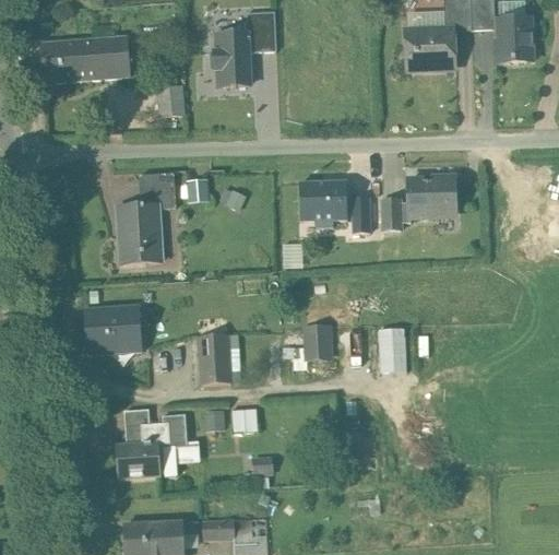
[(443,0),(444,28),(452,28),(452,30),(472,30),(470,0),(443,0)]
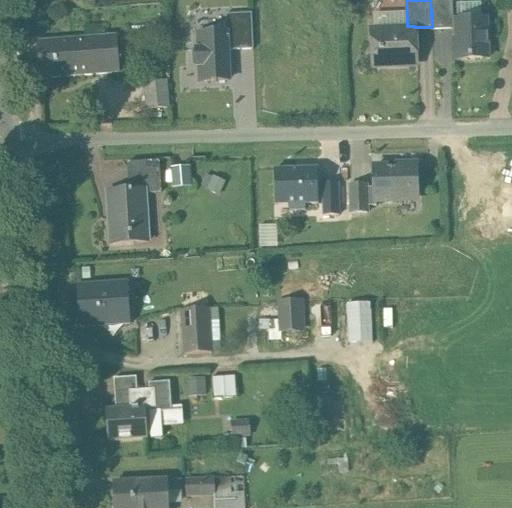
[(430,0),(432,27),(453,26),(452,0),(430,0)]
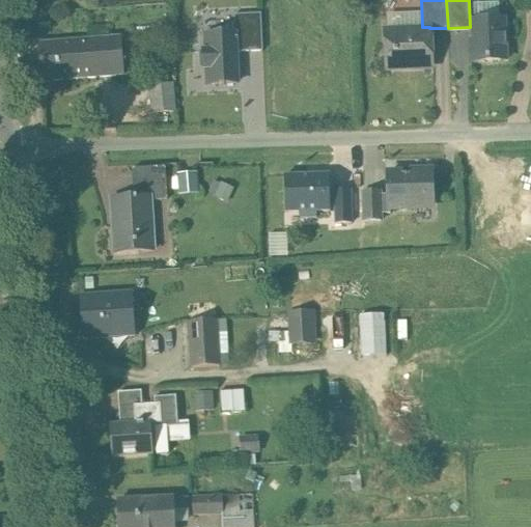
[(260,10),(233,11),(234,30),(236,30),(236,49),(262,48),(260,10)]
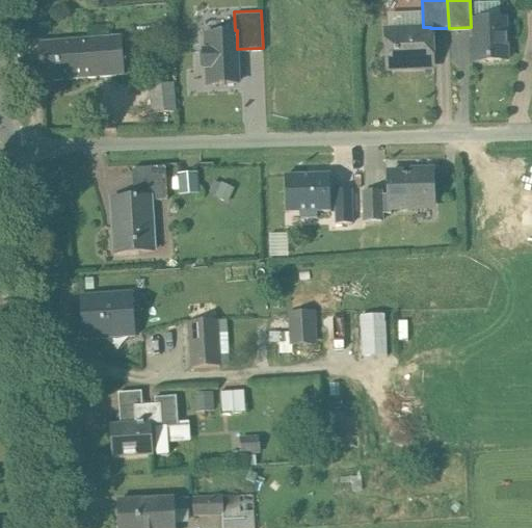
[(505,16),(475,18),(476,44),(471,44),(471,55),(486,55),(486,57),(507,56),(505,16)]
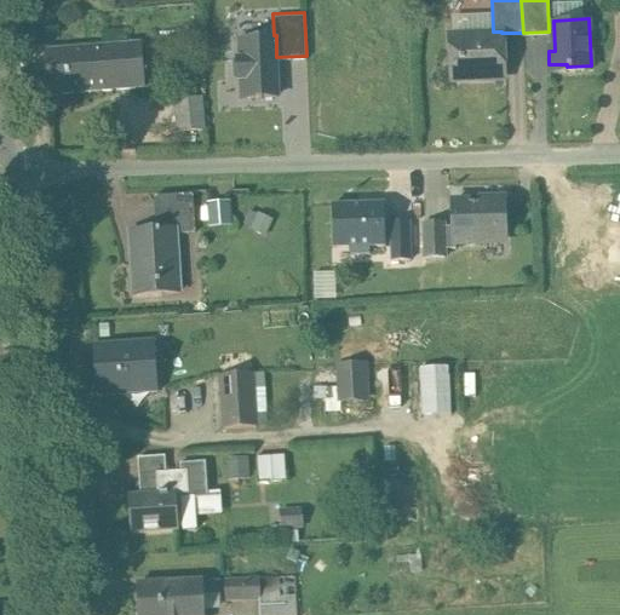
[(493,32),(451,34),(452,50),(459,57),(460,75),(504,74),(501,33),(501,32),(493,32)]
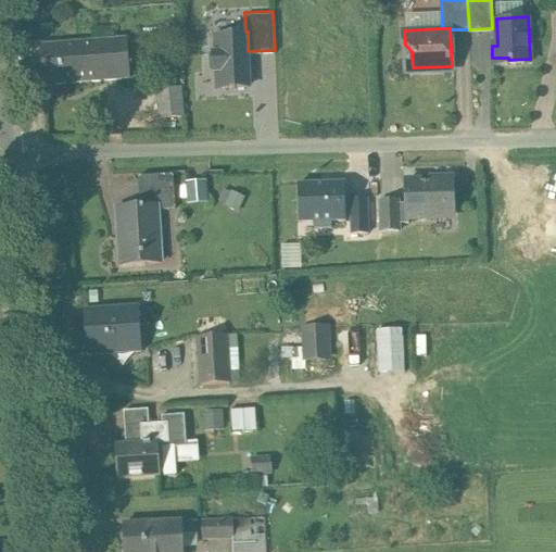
[(232,32),(214,32),(215,49),(209,50),(210,69),(216,69),(216,86),(235,85),(235,84),(250,83),(248,51),(248,32),(245,32),(232,33),(232,32)]
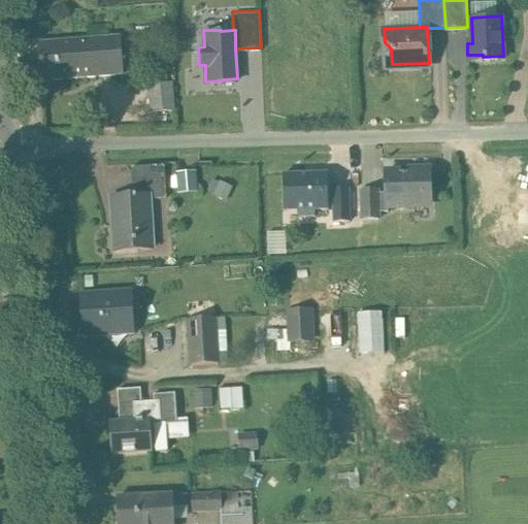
[(121,35),(90,37),(93,73),(123,71),(121,35)]
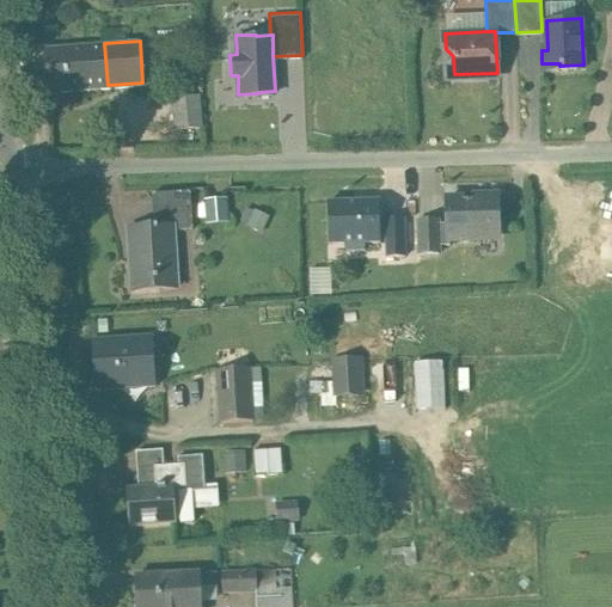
[(104,43),(46,47),(49,90),(108,85),(104,43)]
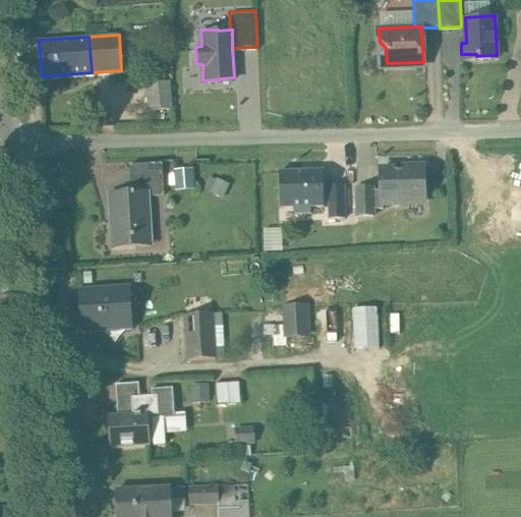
[(169,78),(148,80),(150,107),(171,105),(169,78)]
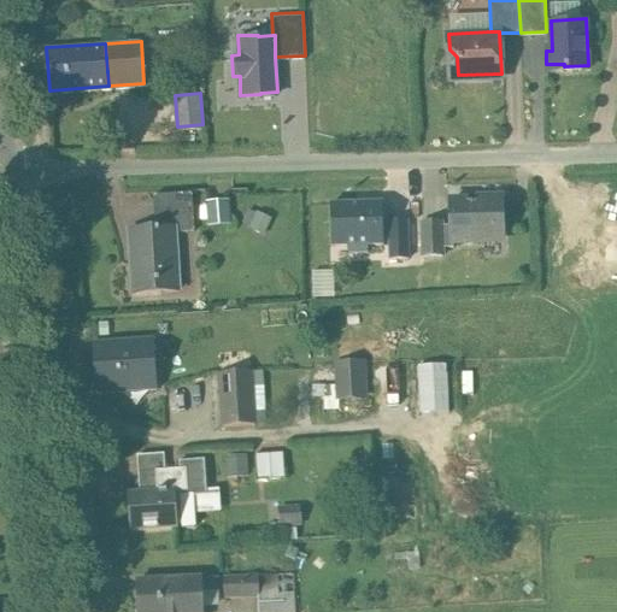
[(192,189),(153,192),(156,225),(175,224),(175,229),(195,228),(192,189)]
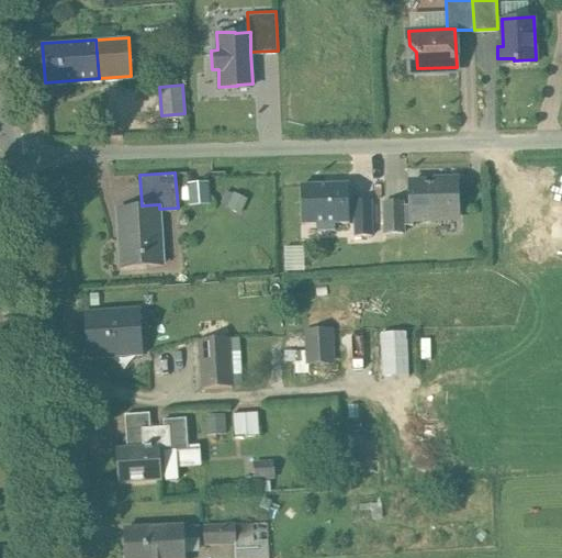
[(457,176),(433,177),(434,182),(426,182),(426,179),(411,179),(411,202),(411,218),(413,218),(453,218),(453,199),(458,199),(457,176)]
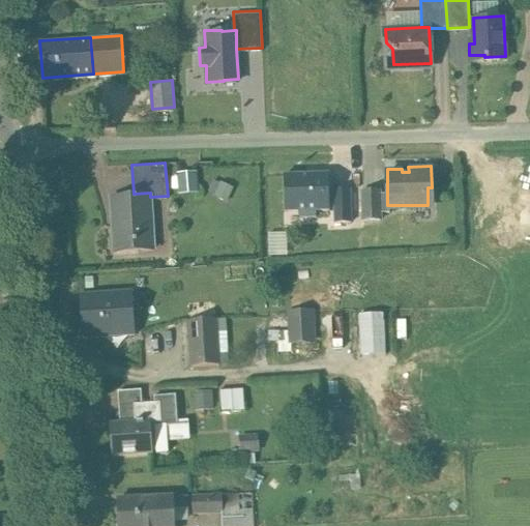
[(175,169),(177,190),(196,187),(194,168),(175,169)]
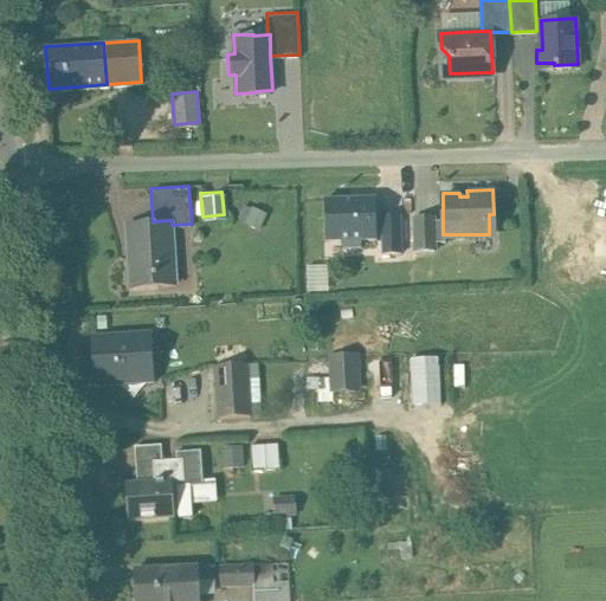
[(375,194),(326,194),(324,236),(340,237),(340,245),(360,245),(360,238),(375,238),(375,194)]
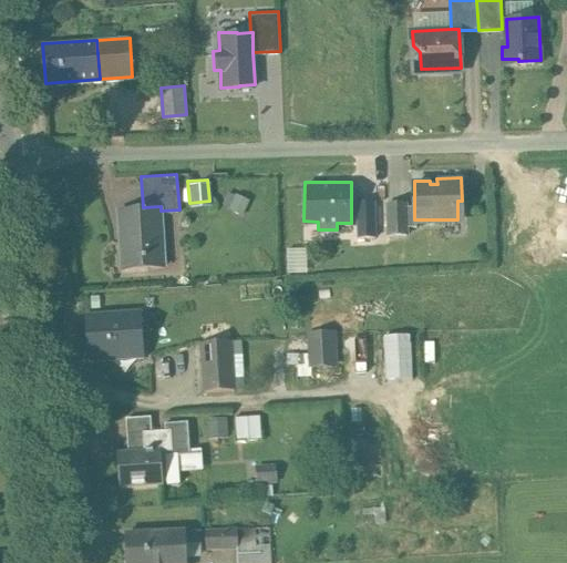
[(373,200),(356,201),(357,235),(374,235),(373,200)]
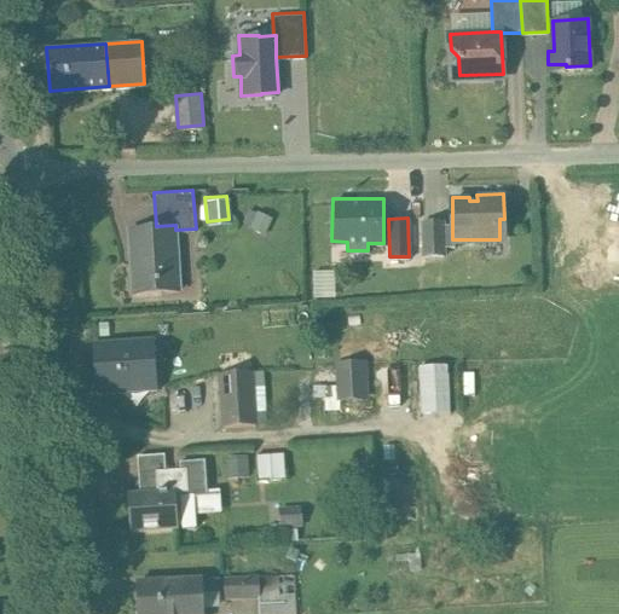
[(443,220),(423,221),(424,254),(444,253),(443,222),(443,220)]
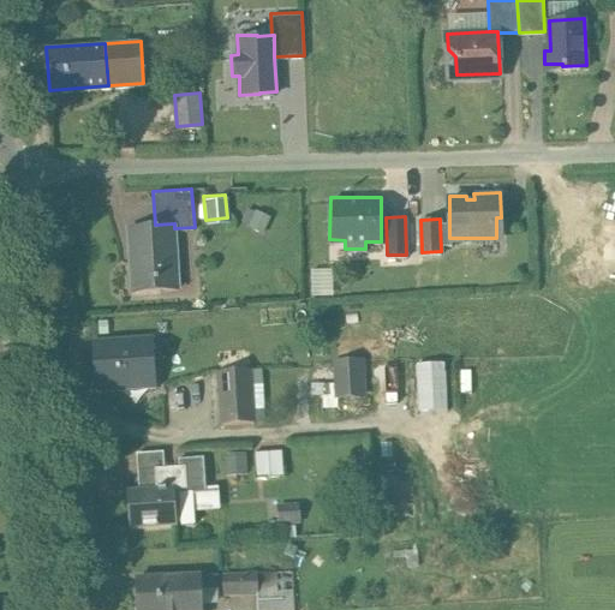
[(449,238),(449,221),(440,221),(441,243),(452,243),(452,238),(449,238)]
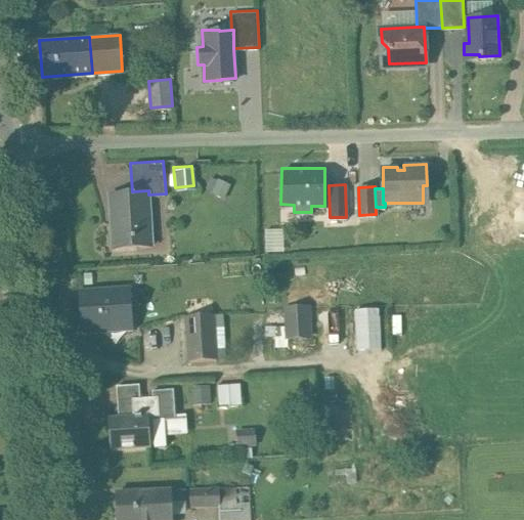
[(132,191),(112,193),(115,248),(151,246),(148,195),(148,190),(132,191)]
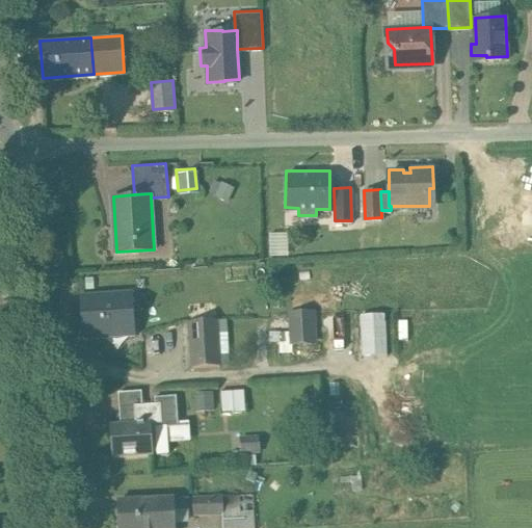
[(131,291),(83,294),(85,336),(134,333),(131,291)]
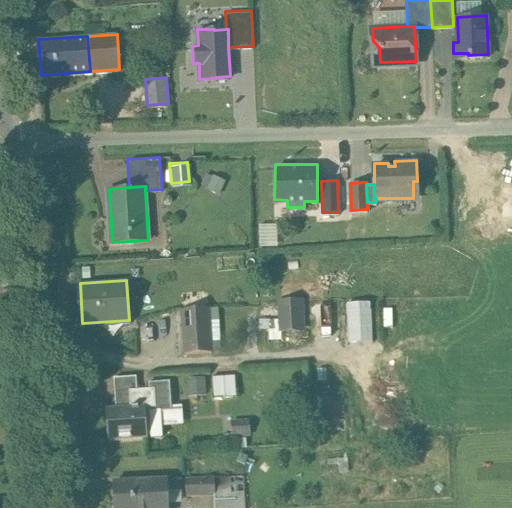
[(277,297),(278,327),(301,326),(300,296),(277,297)]
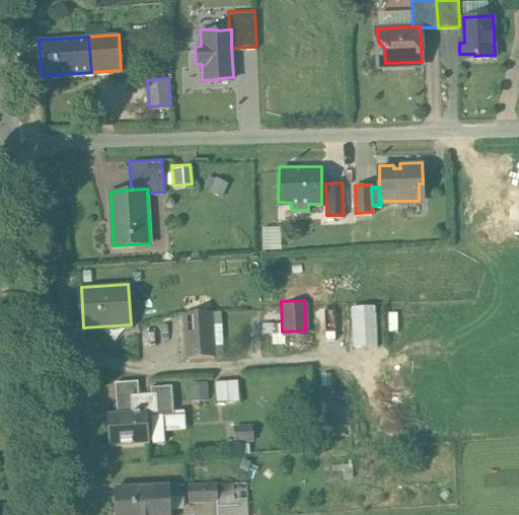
[(377,303),(353,304),(354,343),(379,342),(377,303)]
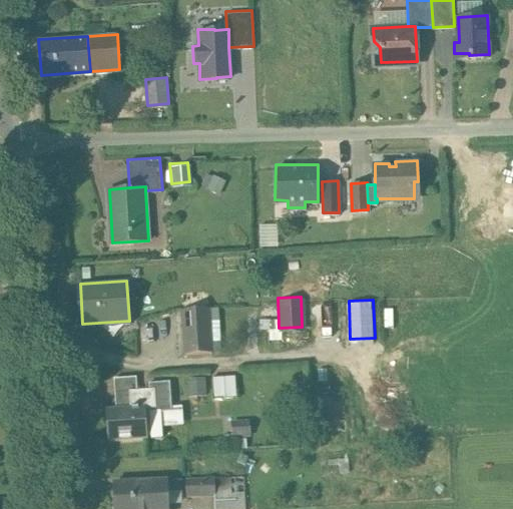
[(210,305),(182,307),(185,353),(212,351),(210,305)]
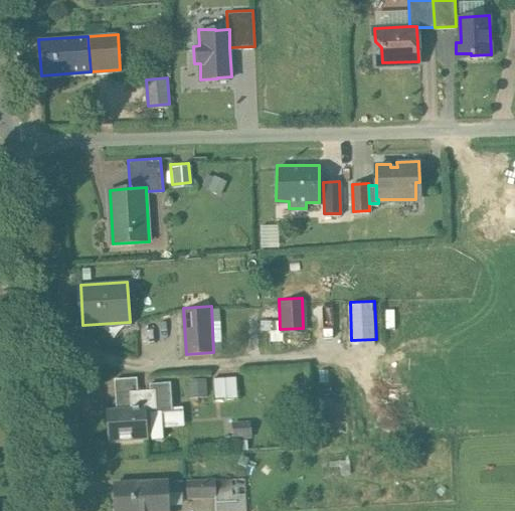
[(213,394),(236,393),(236,372),(212,373),(213,394)]
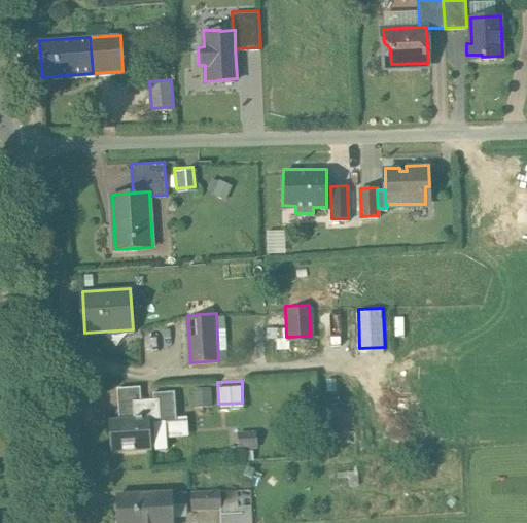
[(140,384),(117,386),(118,402),(124,402),(123,399),(141,398),(140,384)]
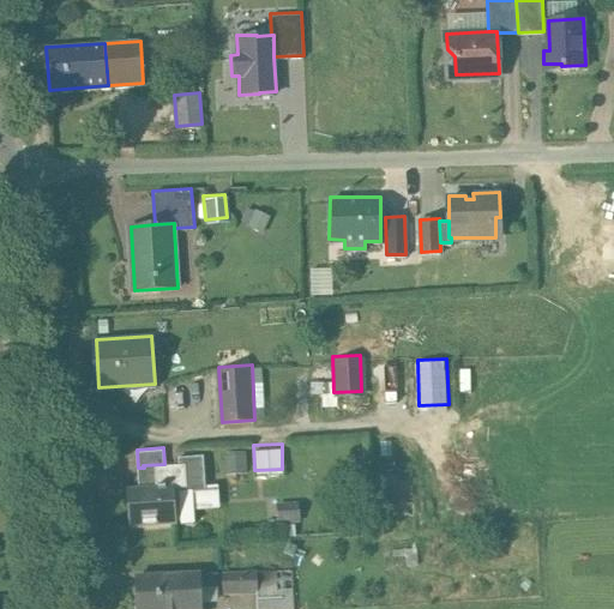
[(222,450),(223,471),(245,470),(244,448),(222,450)]
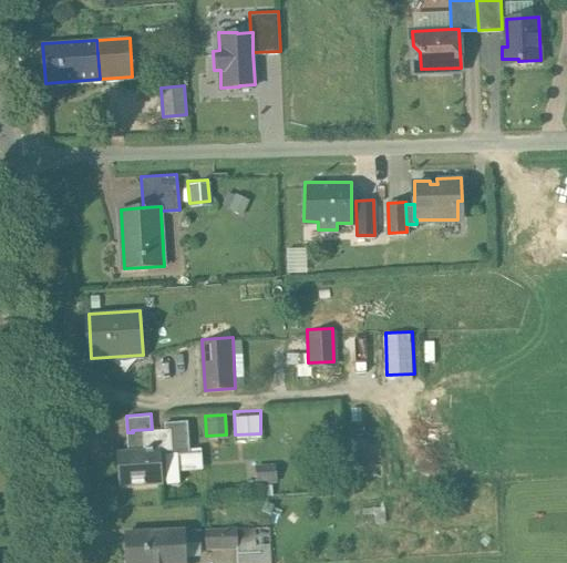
[(152,429),(132,430),(133,432),(134,449),(117,449),(120,485),(163,482),(163,479),(167,479),(167,482),(179,481),(177,453),(199,452),(198,450),(191,451),(187,419),(164,421),(164,428),(152,429)]
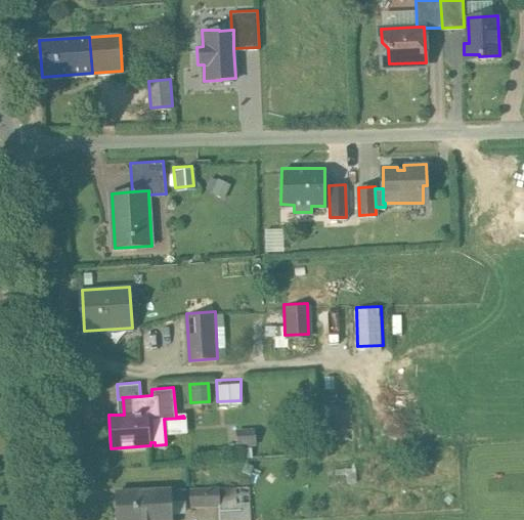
[(237,485),(188,487),(189,506),(217,505),(217,519),(235,519),(239,519),(237,485)]
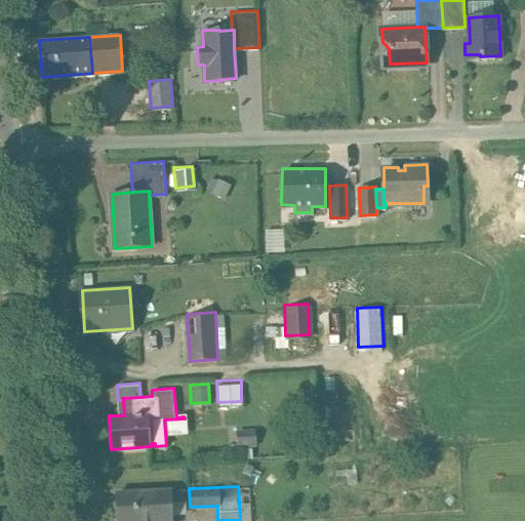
[(169,520),(168,490),(116,493),(118,520),(169,520)]
